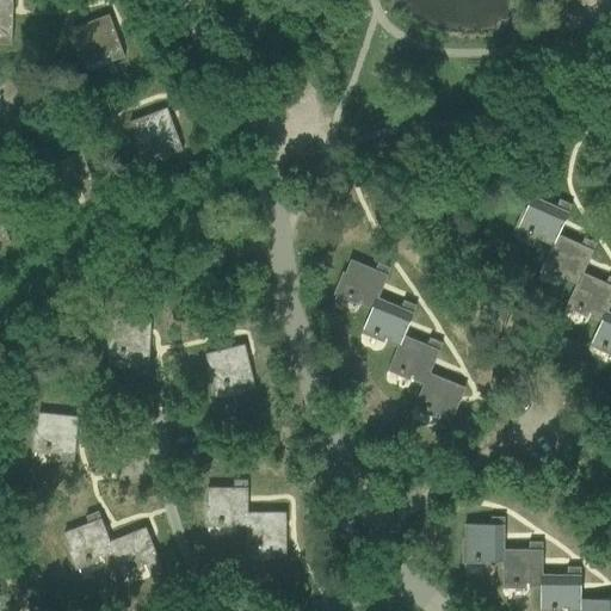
[(0,0),(0,44),(11,45),(12,13),(12,0),(0,0)]
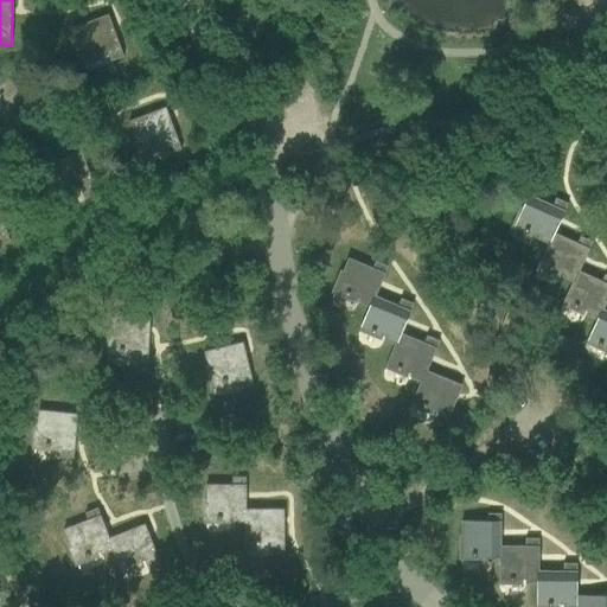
[(112,62),(123,57),(112,25),(108,16),(71,29),(87,69),(84,59),(93,56),(94,58),(97,57),(96,55),(108,51),(112,62)]
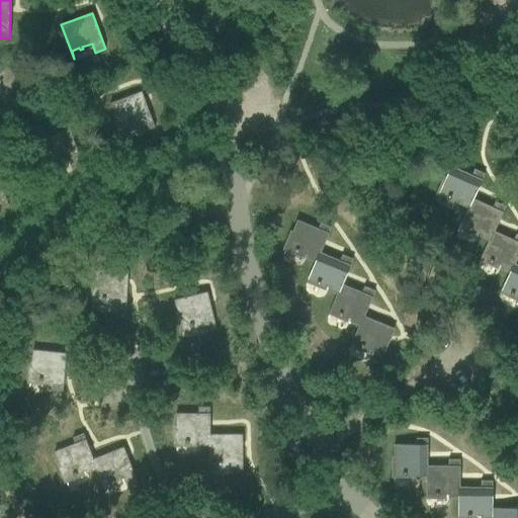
[(145,132),(155,127),(145,100),(142,92),(110,104),(122,138),(123,138),(120,131),(128,127),(128,128),(133,127),(132,126),(141,122),(145,132)]
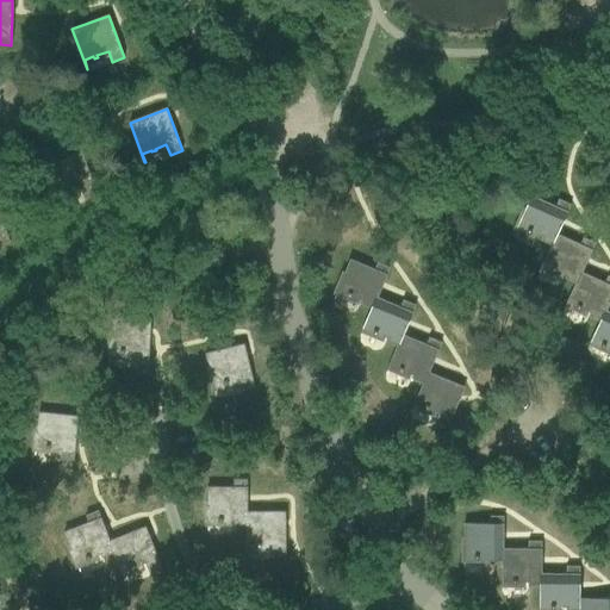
[(82,154),(45,167),(60,207),(61,206),(57,198),(67,194),(67,195),(70,194),(70,193),(81,190),(85,200),(98,195),(87,166),(82,154)]
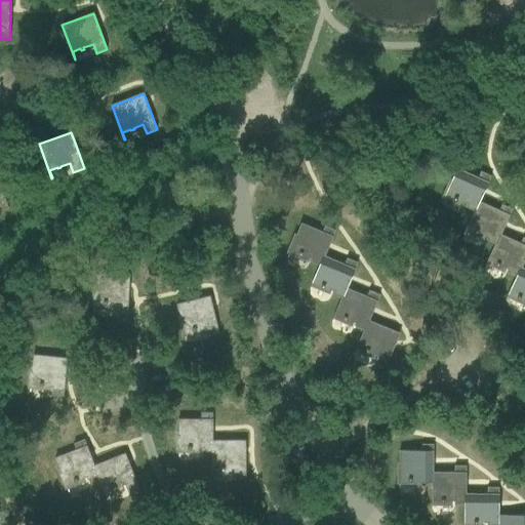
[(457,168),(442,202),(443,203),(446,195),(454,199),(453,200),(456,201),(457,200),(466,204),(465,207),(474,211),(475,211),(479,202),(480,202),(491,176),(481,172),(478,177),(457,168)]
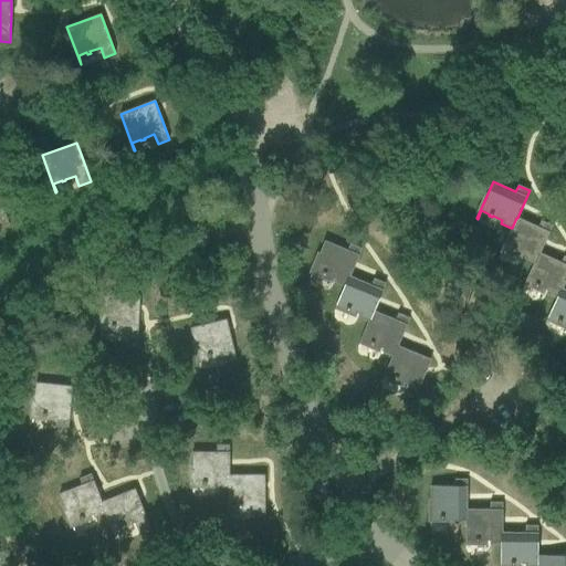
[(0,228),(9,226),(0,200),(0,228)]
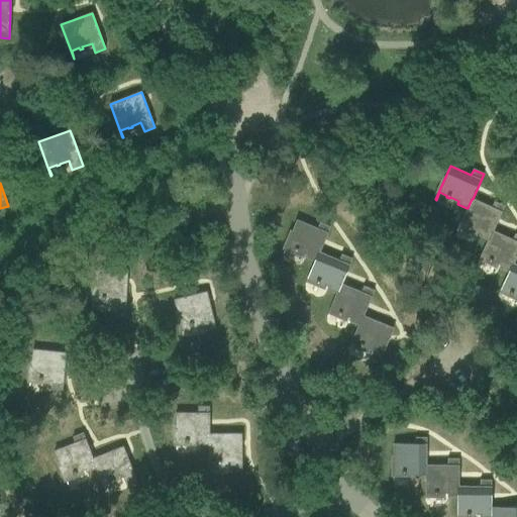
[(493,231),(505,206),(495,202),(492,208),(473,199),(472,199),(468,208),(467,208),(456,231),(456,232),(460,224),(468,228),(467,229),(471,230),(471,229),(480,233),(479,236),(488,240),(493,231)]
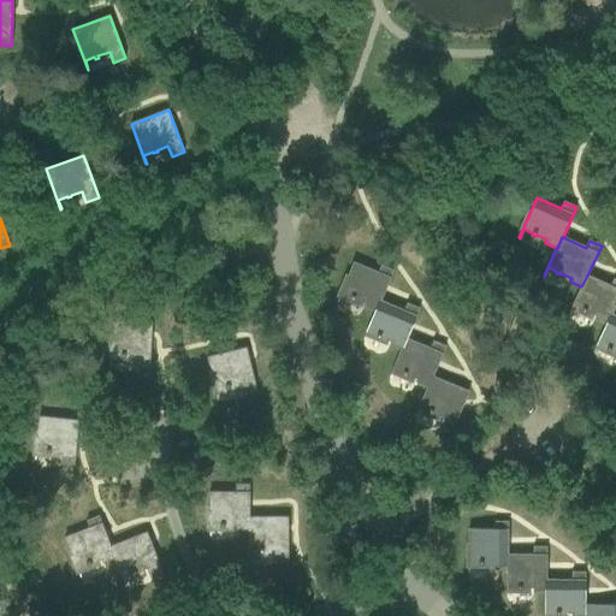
[(380,301),(381,301),(394,271),(381,266),(378,273),(354,262),(341,294),(337,302),(338,303),(342,294),(351,297),(350,300),(354,301),(355,300),(366,303),(365,307),(375,312),(380,301)]
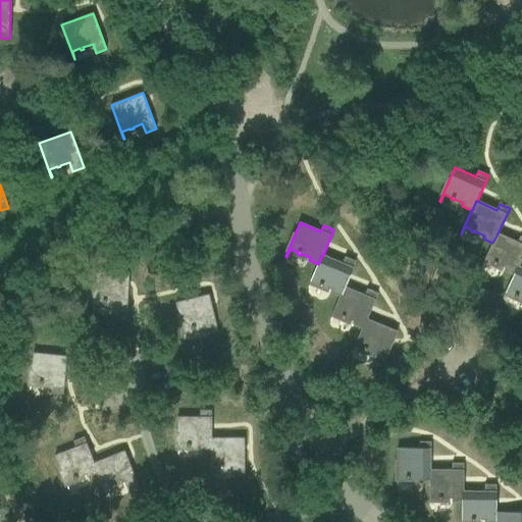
[(519,266),(521,259),(521,237),(520,237),(518,243),(498,233),(492,243),(481,266),(482,267),(485,259),(493,263),(492,264),(496,265),(497,264),(506,268),(504,271),(514,275),(519,266)]
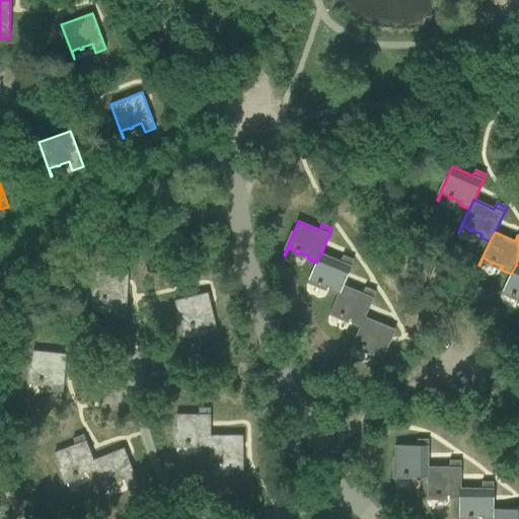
[(343,285),(354,260),(344,255),(341,262),(321,253),(320,253),(316,263),(306,287),(307,287),(310,280),(317,283),(317,284),(320,285),(320,284),(329,288),(328,291),(338,294),(339,295),(343,285)]
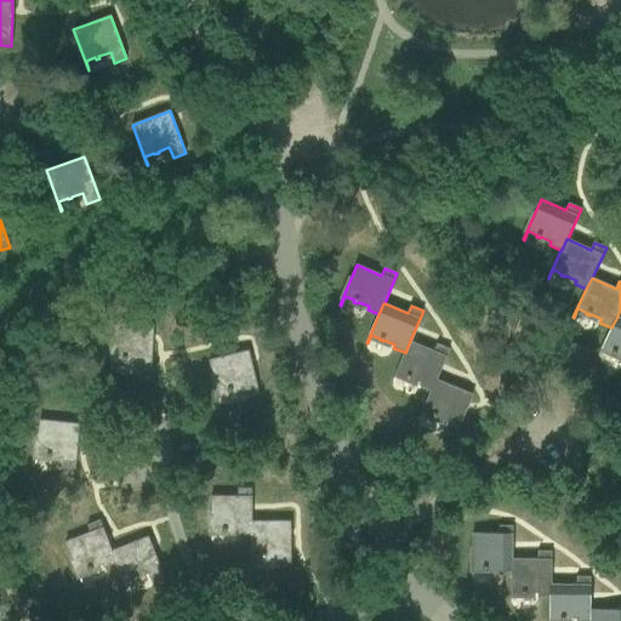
[(620,318),(617,317),(611,328),(598,355),(599,357),(603,347),(611,352),(611,353),(615,354),(616,353),(620,355),(620,318)]
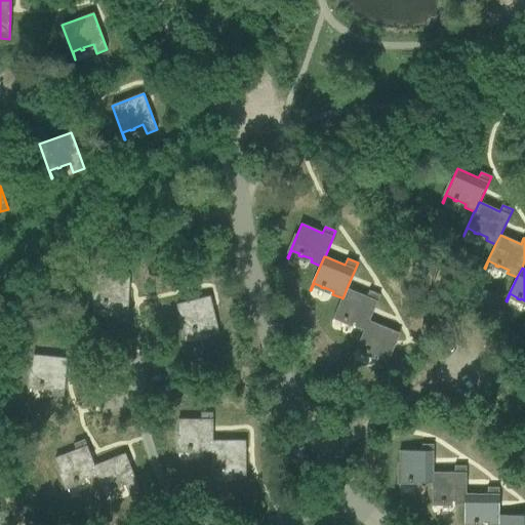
[(94,276),(94,313),(95,313),(95,305),(104,305),(104,306),(107,306),(107,305),(117,305),(117,314),(128,314),(128,286),(128,276),(94,276)]
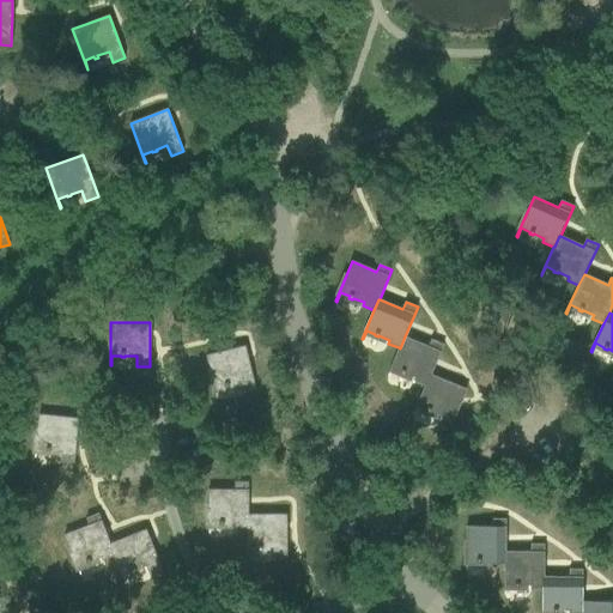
[(414,381),(425,386),(426,386),(430,375),(431,375),(443,345),(431,340),(429,347),(405,337),(400,349),(399,347),(388,376),(388,377),(392,368),(401,371),(400,372),(404,375),(405,374),(416,377),(414,381)]
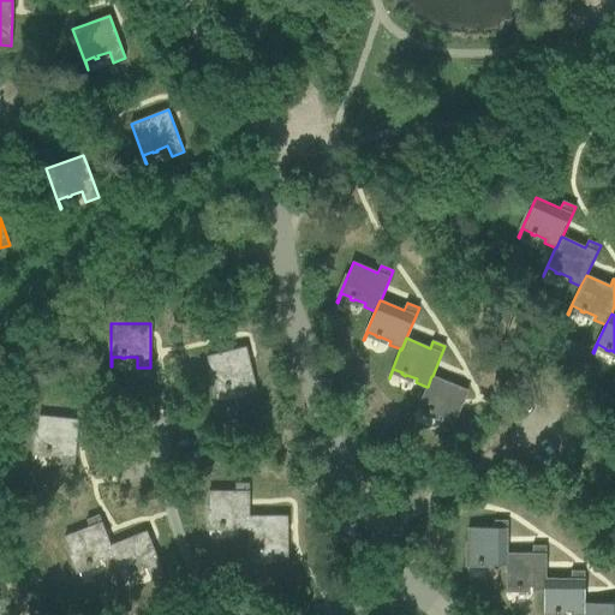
[(244,394),(256,390),(249,358),(246,347),(208,357),(218,399),(219,399),(216,389),(226,387),(226,388),(231,388),(230,386),(242,383),(244,394)]
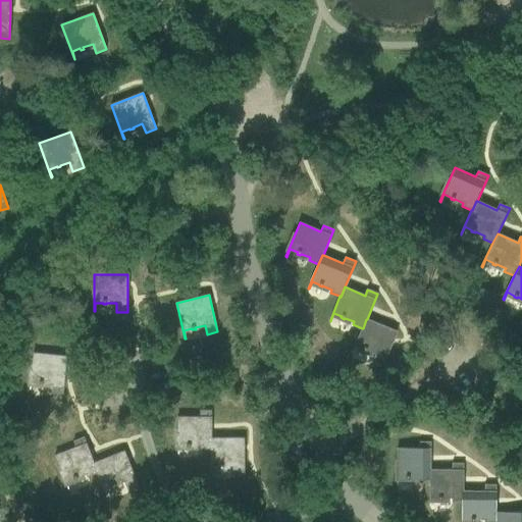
[(363,328),(362,328),(352,353),(353,353),(356,346),(363,349),(363,350),(366,351),(367,350),(376,354),(372,363),(382,367),(397,331),(367,319),(366,319),(363,328)]
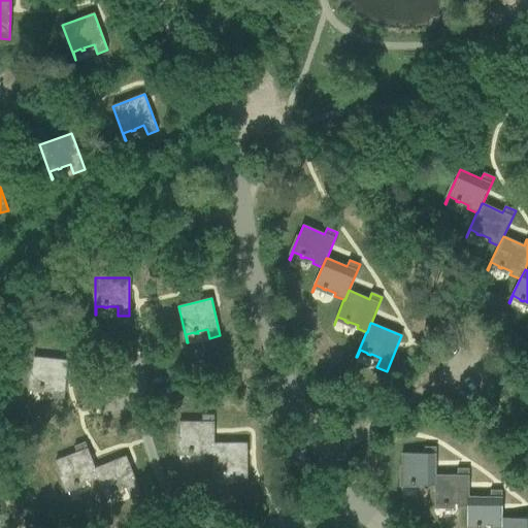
[(67,361),(34,357),(30,394),(31,394),(32,386),(40,387),(39,389),(43,389),(43,388),(54,389),(53,398),(64,399),(66,371),(67,361)]
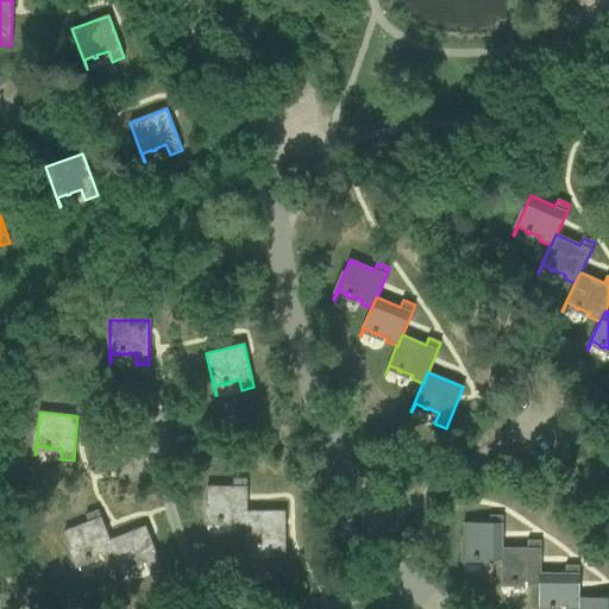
[(233,523),(245,523),(246,523),(246,512),(246,498),(246,479),(233,479),(233,487),(207,487),(207,529),(208,529),(208,520),(218,520),(218,521),(223,521),(223,520),(233,520),(233,523)]
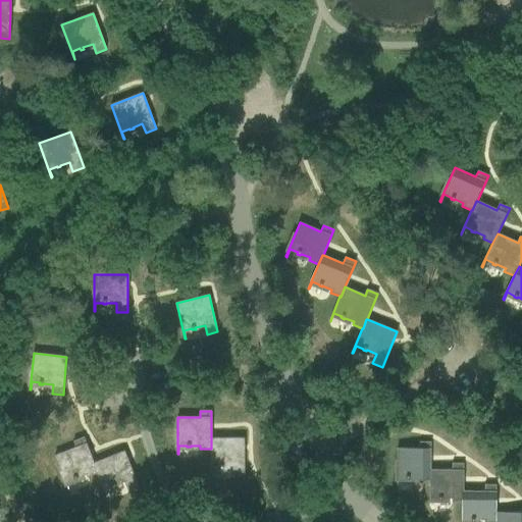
[(87,477),(97,473),(94,463),(90,453),(84,437),(73,441),(75,448),(55,456),(68,489),(69,489),(66,482),(73,479),(74,480),(77,479),(76,477),(86,474),(87,477)]
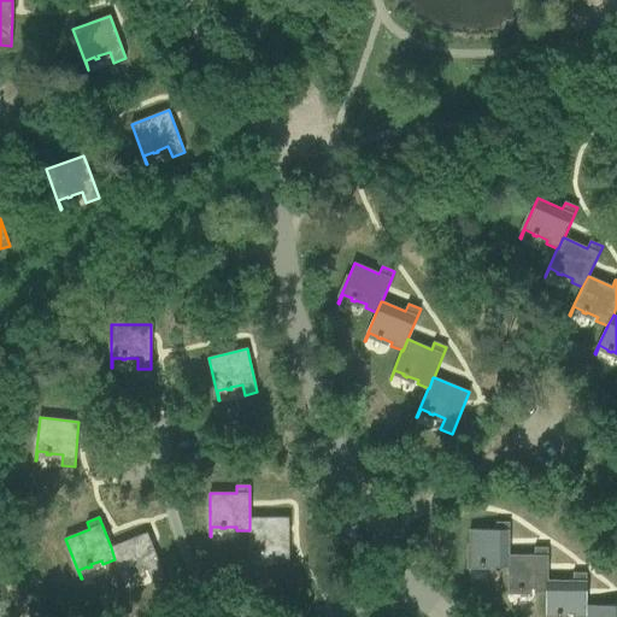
[(276,563),(288,563),(288,529),(288,518),(250,518),(250,530),(248,530),(250,562),(250,552),(259,552),(259,553),(264,553),(264,552),(276,552),(276,563)]
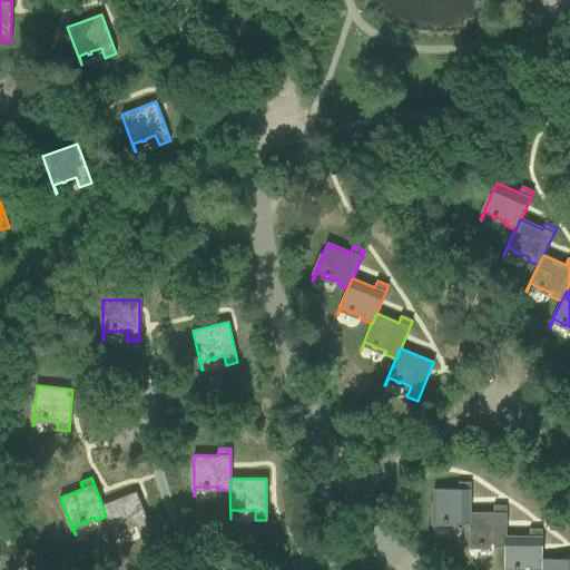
[(433,490),(433,521),(443,521),(443,522),(446,522),(446,521),(458,521),(458,524),(469,524),(470,524),(470,513),(470,483),(459,483),(459,489),(433,490)]
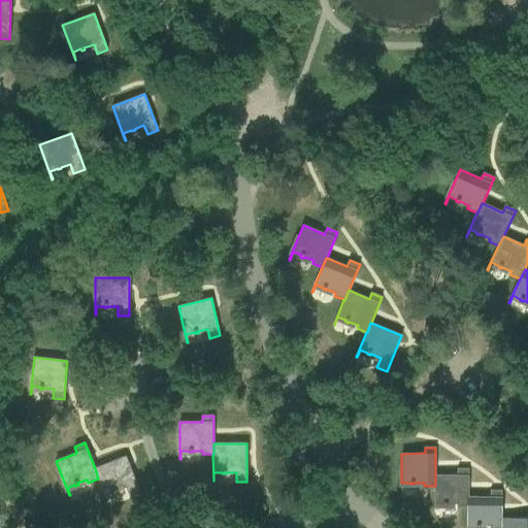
[(98,479),(107,503),(108,503),(105,495),(113,492),(113,494),(117,492),(117,491),(126,487),(130,496),(140,492),(130,465),(126,456),(95,468),(98,479)]
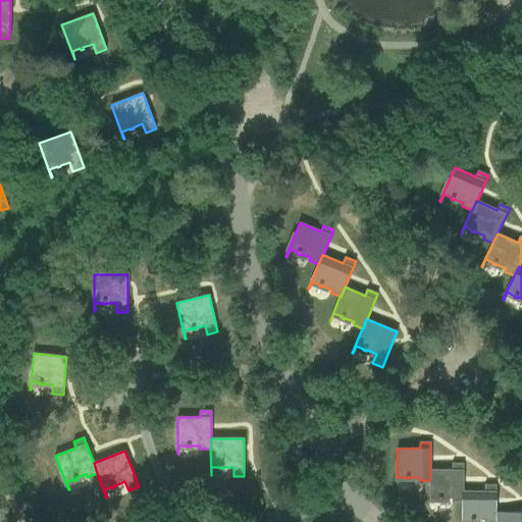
[(452,470),(430,470),(430,480),(429,480),(429,507),(430,507),(430,499),(438,499),(438,500),(441,500),(441,499),(452,499),(452,502),(462,502),(463,502),(463,491),(463,464),(452,463),(452,470)]
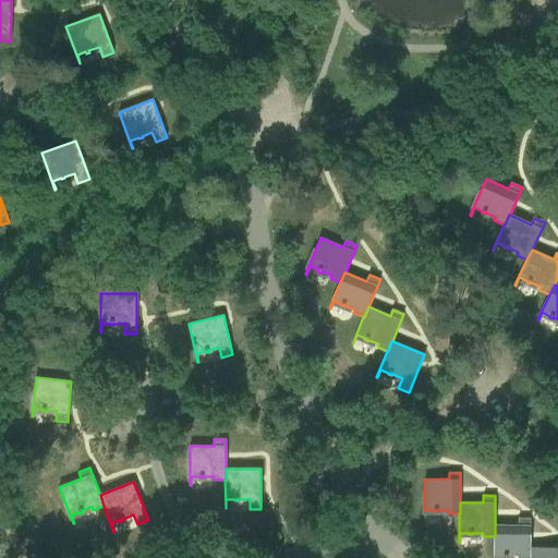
[(518,557),(529,557),(530,548),(530,519),(519,519),(519,525),(495,525),(495,536),(494,536),(494,557),(495,556),(504,556),(504,557),(507,557),(507,556),(518,556),(518,557)]
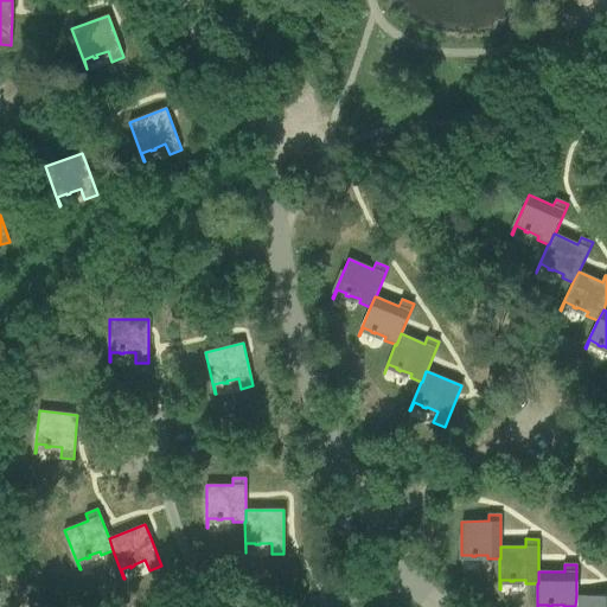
[(606,606),(606,596),(576,596),(575,606),(606,606)]
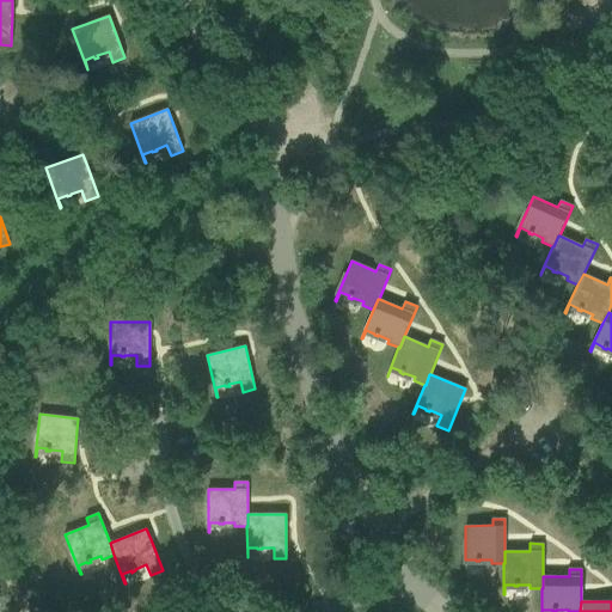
All buildings are outlined.
